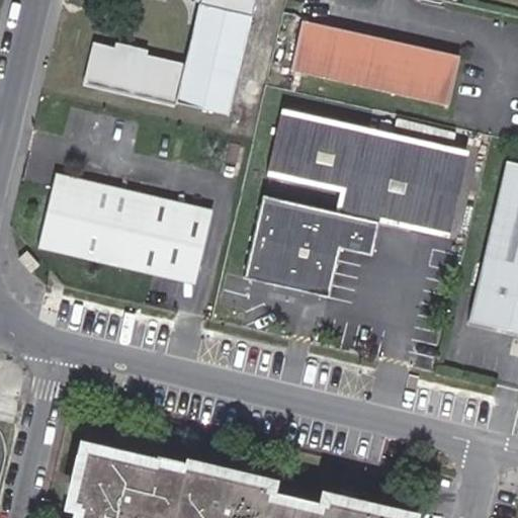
[(198,0),(184,66),(96,45),(88,80),(230,112),(255,0),(198,0)]
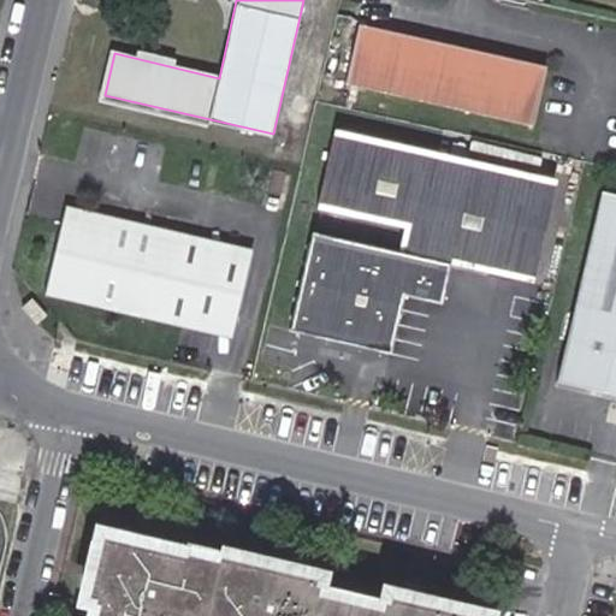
[(551,70),(359,25),(344,84),(538,128),(551,70)]
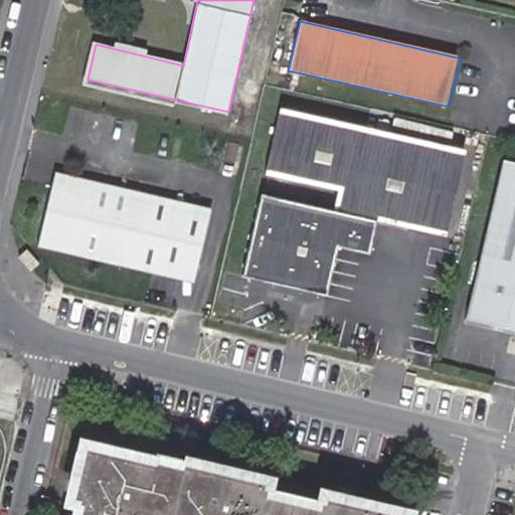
[(459,148),(278,110),(265,175),(338,190),(333,211),(260,196),(242,277),(327,295),(337,247),(368,254),(375,220),(441,234),(459,148)]
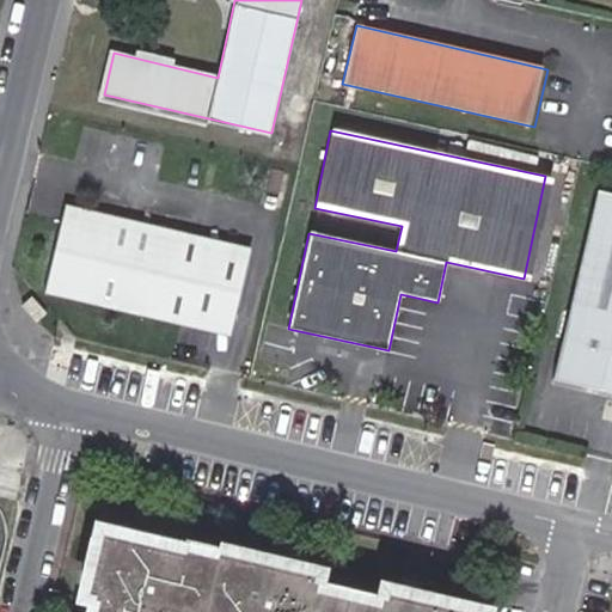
[(611,195),(600,193),(556,383),(611,396),(611,195)]
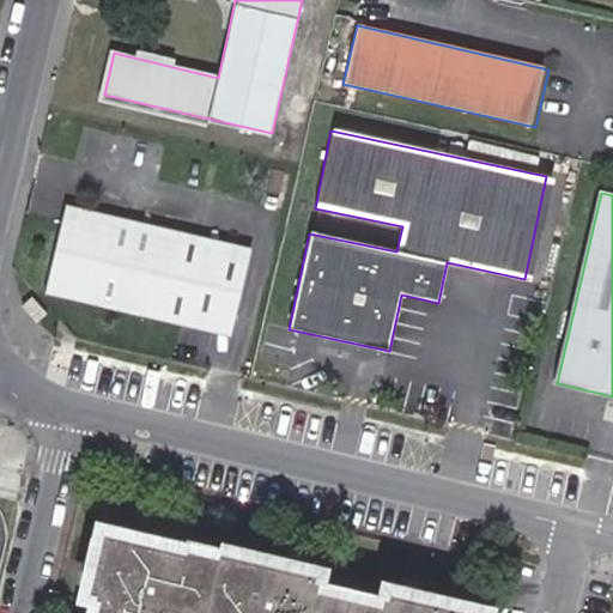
[(65,206),(61,220),(79,210),(65,206)]
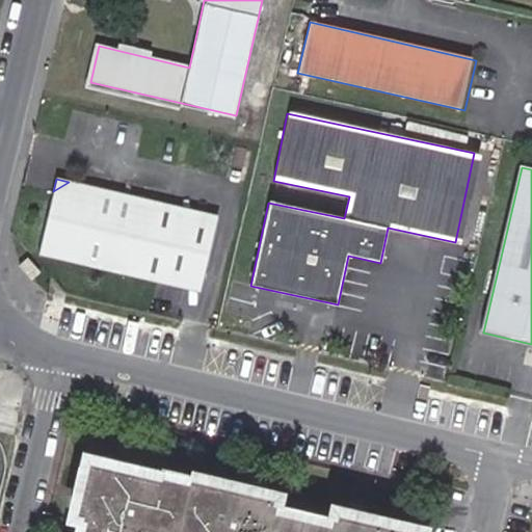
[(69,182),(53,191),(37,256),(159,285),(162,271),(202,282),(214,231),(213,231),(175,221),(178,208),(69,182)]
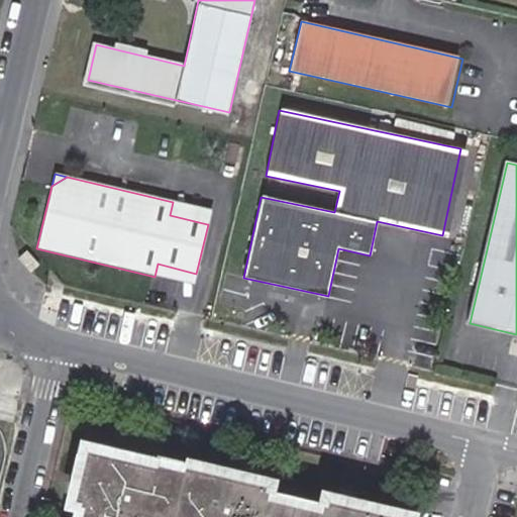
[(210,210),(173,202),(170,215),(207,224),(210,210)]
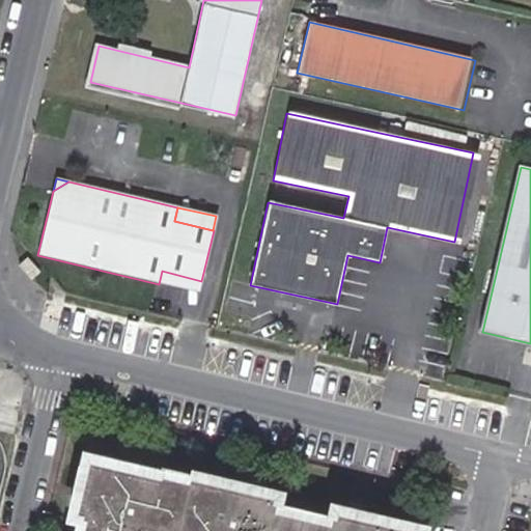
[(25,256),(15,261),(24,279),(34,274),(25,256)]
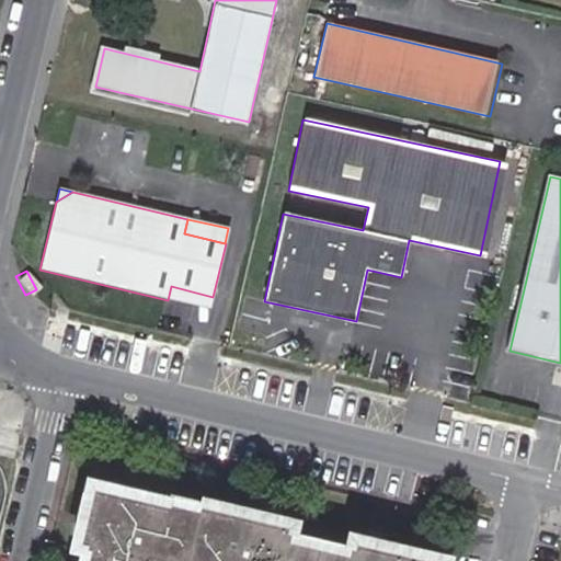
[(171,286),(168,300),(209,310),(213,297),(171,286)]
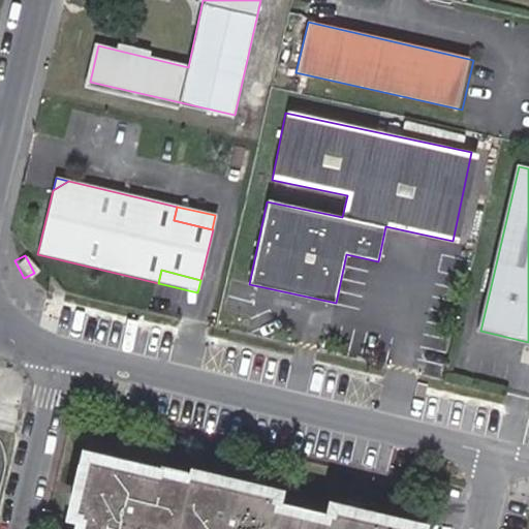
[(158,474),(87,458),(73,517),(80,518),(89,520),(87,528),(332,528),(333,526),(310,521),(300,518),(272,511),(273,503),(276,494),(190,474),(189,480),(158,474)]
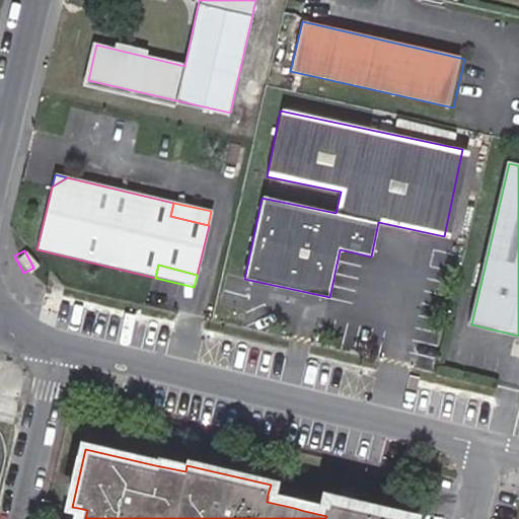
[(157,458),(155,465),(186,471),(187,465),(157,458)]
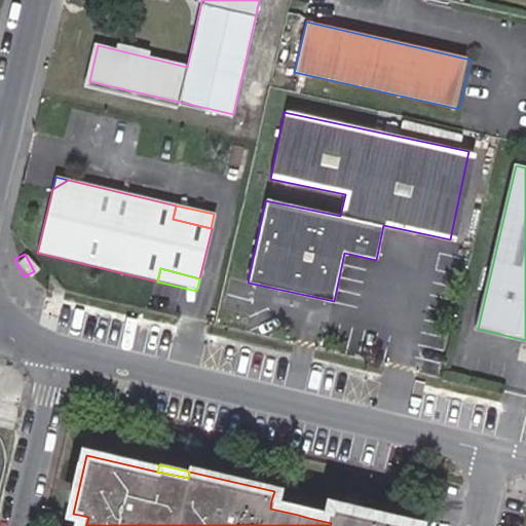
[(329,515),(327,514),(299,508),(271,500),(270,509),(298,515),(308,518),(331,523),(329,515)]
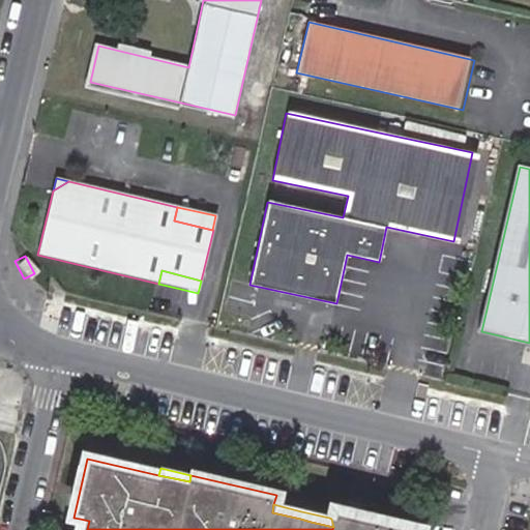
[(331,519),(333,527),(332,529),(420,529),(421,529),(333,508),(331,519)]
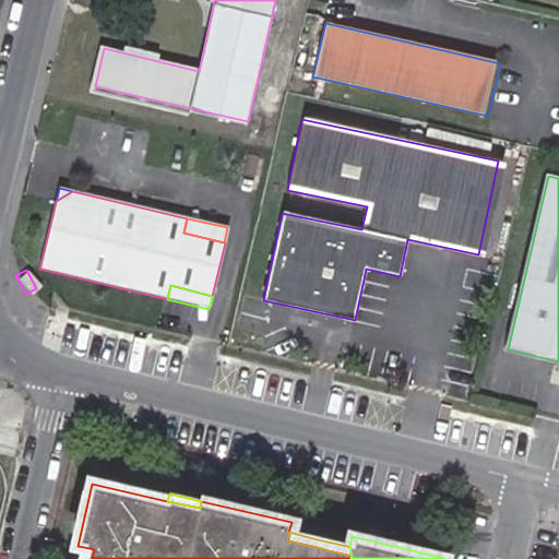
[(92,558),(94,549),(84,547),(81,558),(92,558)]
